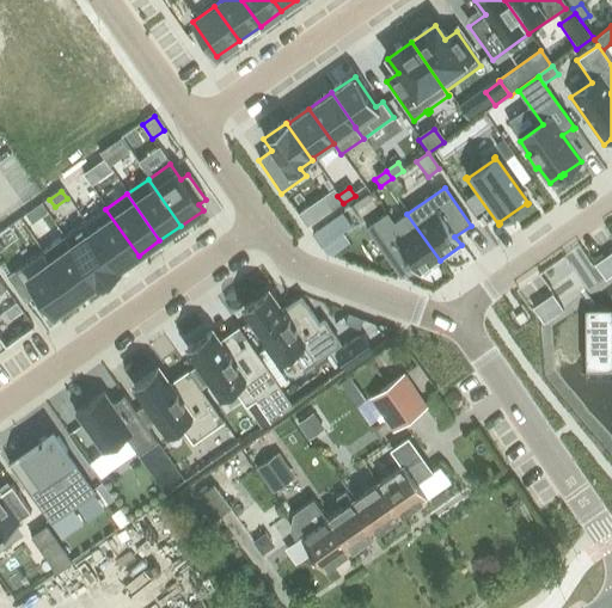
[(337,196),(325,204),(331,212),(343,203),(337,196)]
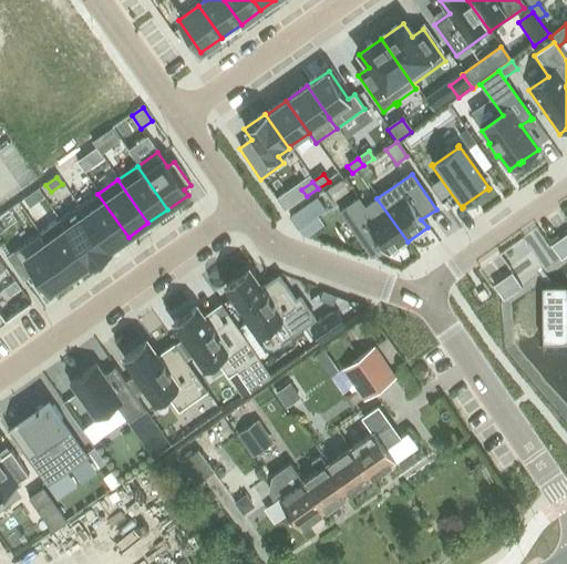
[(98,194),(79,207),(110,252),(111,252),(110,250),(129,237),(98,194)]
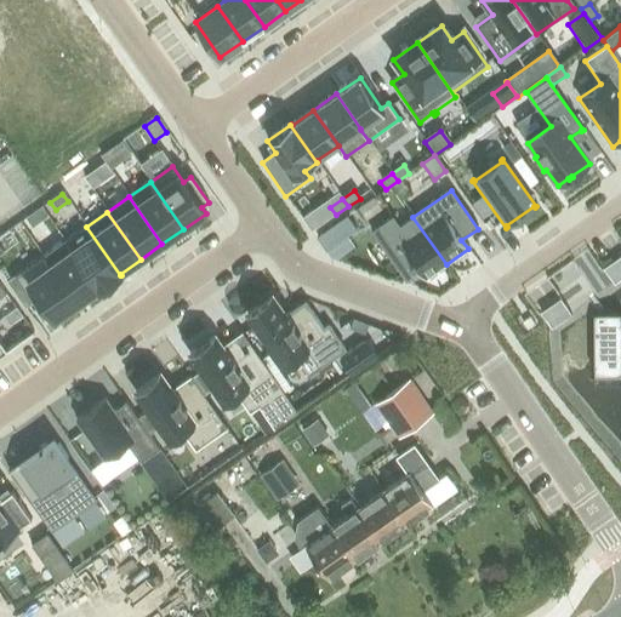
[(393,217),(371,233),(405,283),(420,273),(425,280),(446,264),(412,217),(399,227),(393,217)]
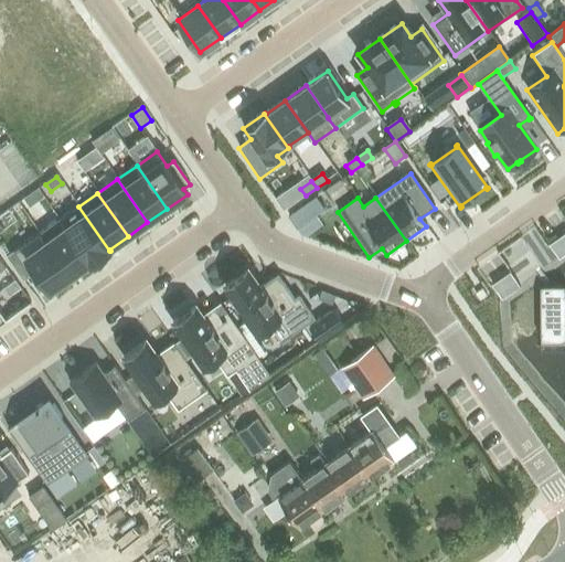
[(78,207),(59,221),(89,265),(109,251),(78,207)]
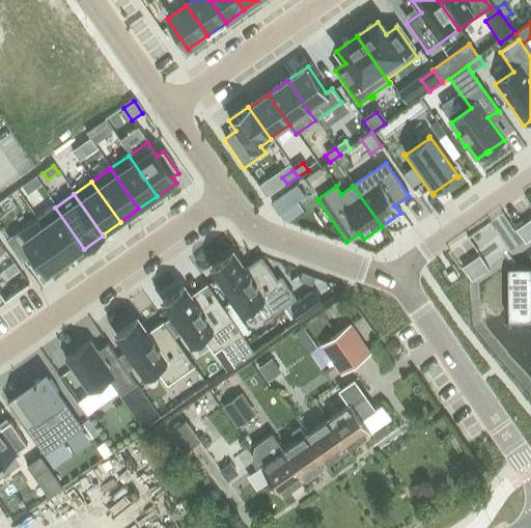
[(291,205),(278,215),(283,222),(298,213),(291,205)]
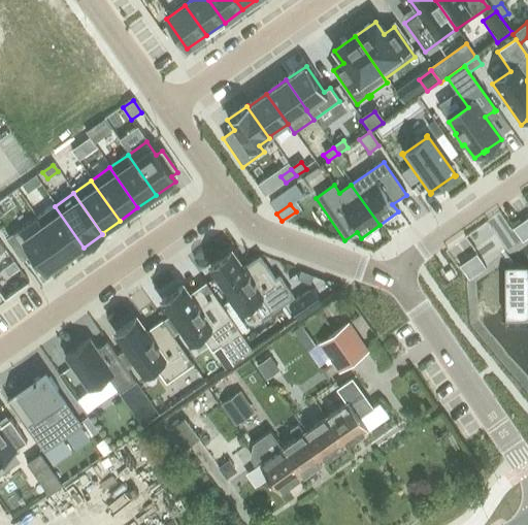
[(55,206),(36,219),(65,259),(83,247),(84,248),(55,206)]
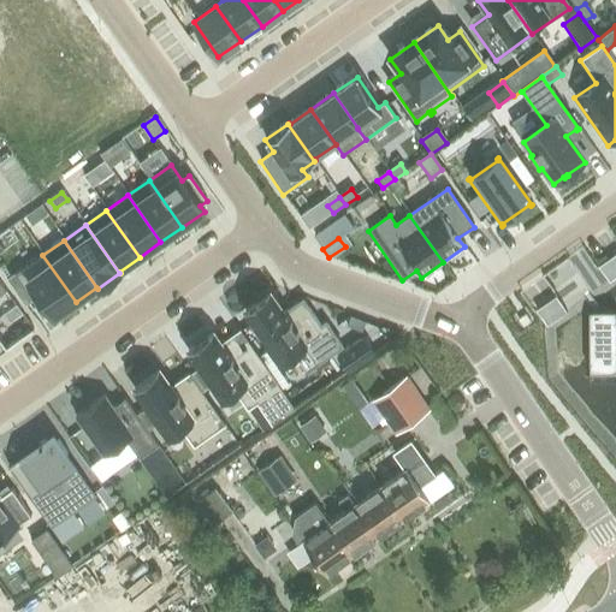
[(42,255),(15,275),(33,302),(39,297),(53,318),(76,302),(42,255)]
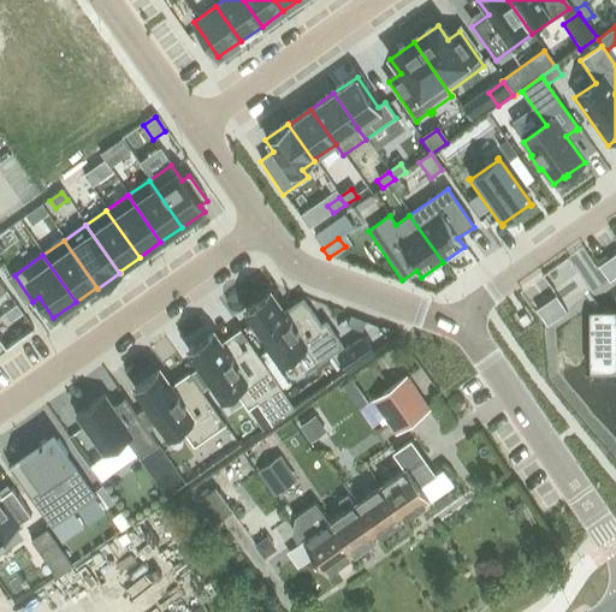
[(615,255),(598,268),(609,284),(615,278),(615,255)]
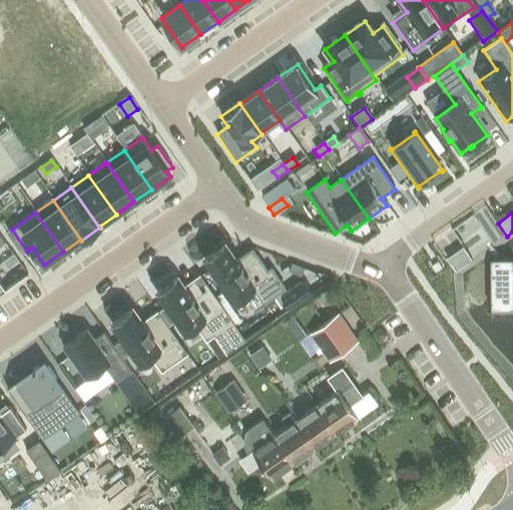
[(464,316),(494,352),(512,338),(512,244),(512,243),(462,280),(464,316)]
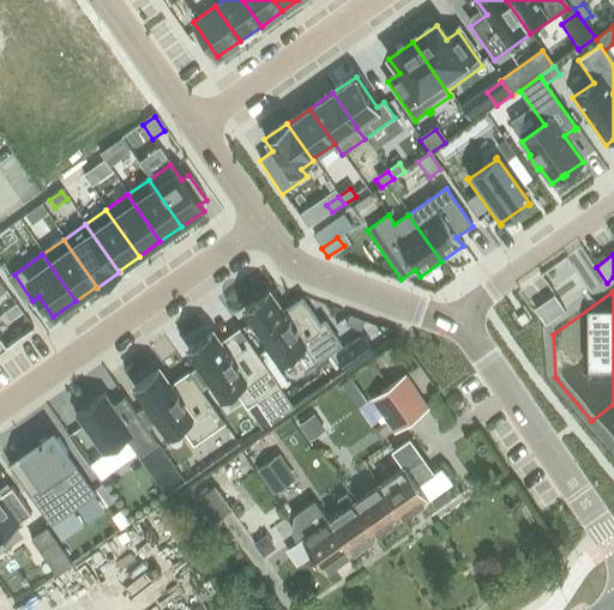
[(269,295),(244,312),(280,362),(293,352),(306,370),(341,346),(324,322),(319,326),(301,301),(282,314),(269,295)]
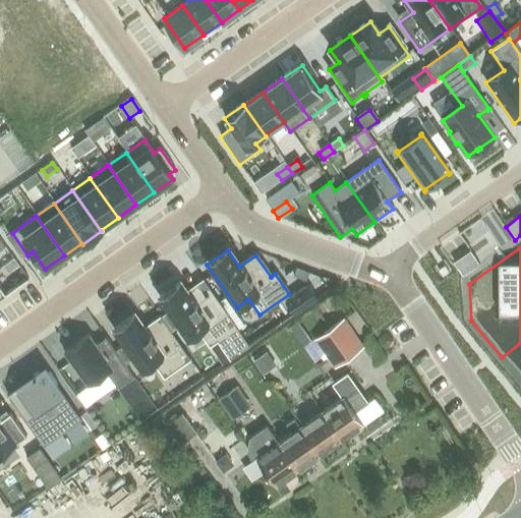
[(470,252),(453,264),(462,277),(478,266),(470,252)]
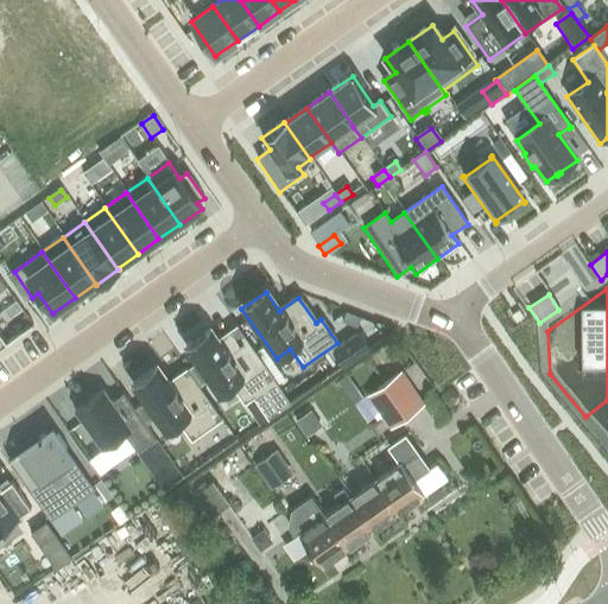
[(16,303),(4,312),(10,320),(21,312),(16,303)]
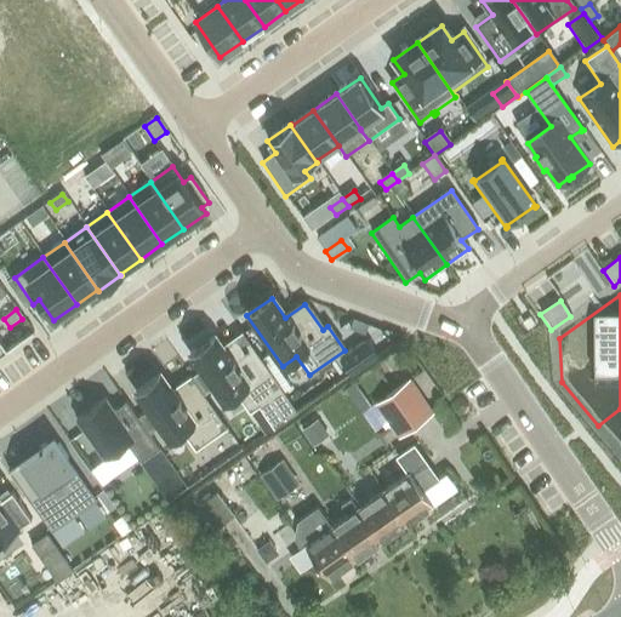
[(522,325),(527,332),(535,326),(529,319),(522,325)]
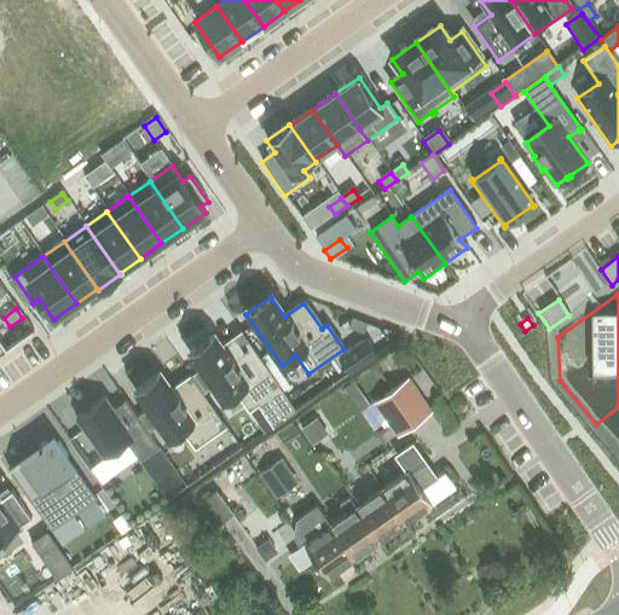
[(213,337),(189,354),(223,401),(236,393),(249,411),(258,405),(273,427),(296,411),(246,340),(244,341),(225,354),(213,337)]
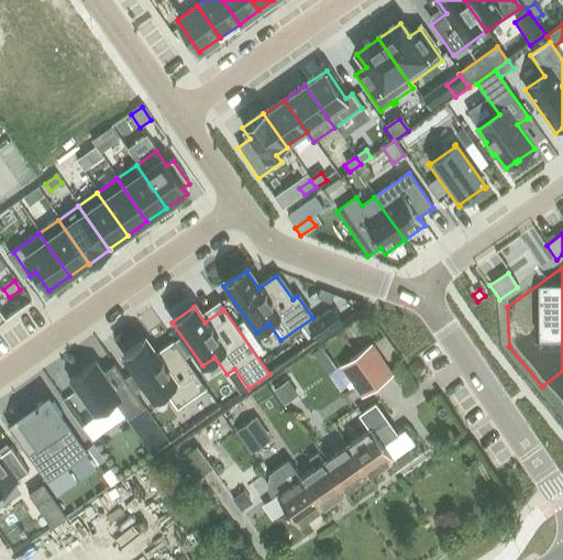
[(333,310),(308,328),(318,341),(342,324),(333,310)]
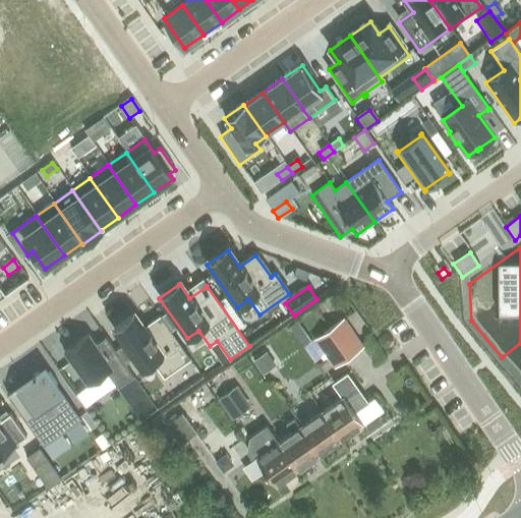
[(133,315),(113,331),(141,370),(153,362),(164,379),(189,360),(160,319),(143,330),(133,315)]
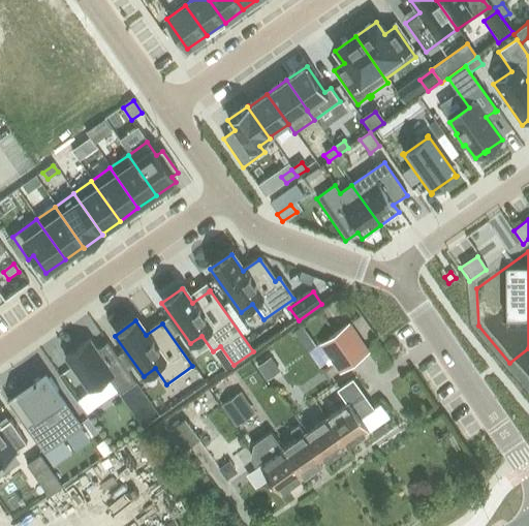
[(348,326),(325,341),(346,371),(369,356),(366,351),(348,326)]
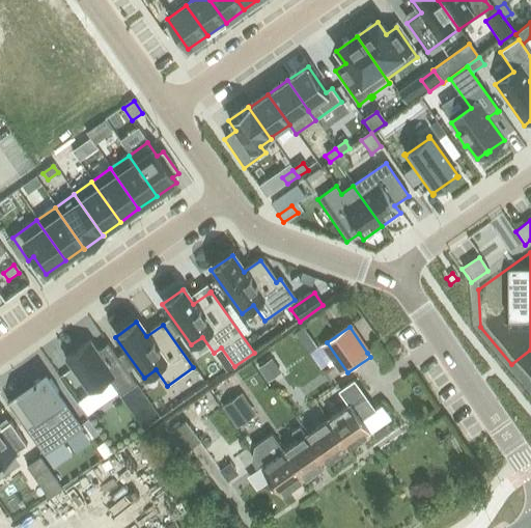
[(296,334),(309,354),(316,349),(302,330),(296,334)]
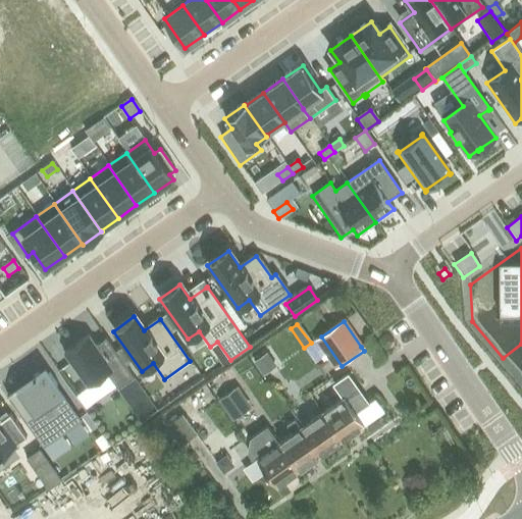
[(89,336),(63,354),(88,387),(106,374),(118,390),(134,379),(105,339),(99,344),(94,344),(89,336)]
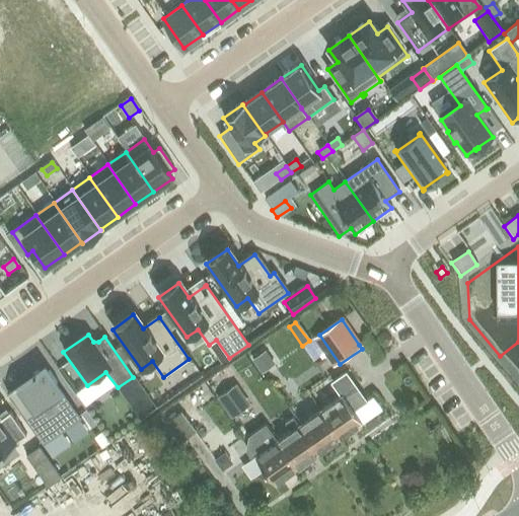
[(252,363),(260,372),(273,363),(266,354),(252,363)]
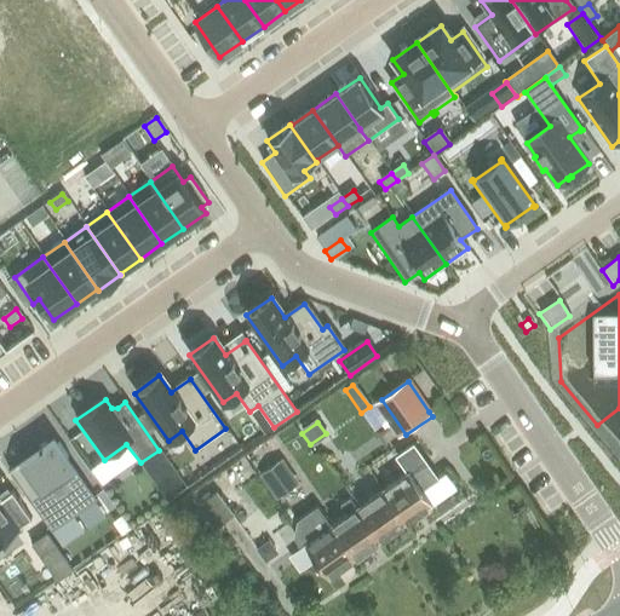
[(30,455),(7,471),(51,531),(97,500),(59,447),(53,438),(30,455)]
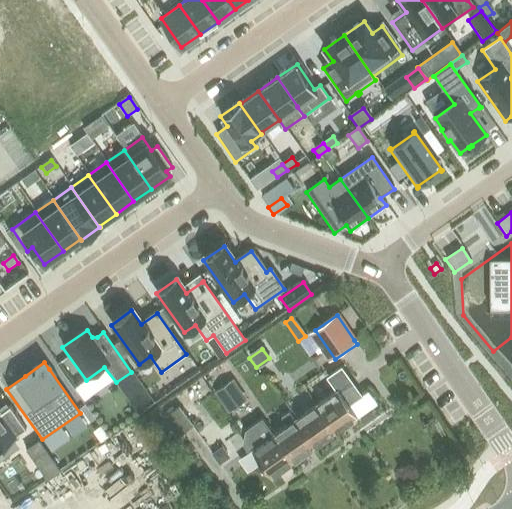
[(315,407),(334,434),(356,418),(348,406),(360,398),(340,370),(327,379),(336,392),(315,407)]
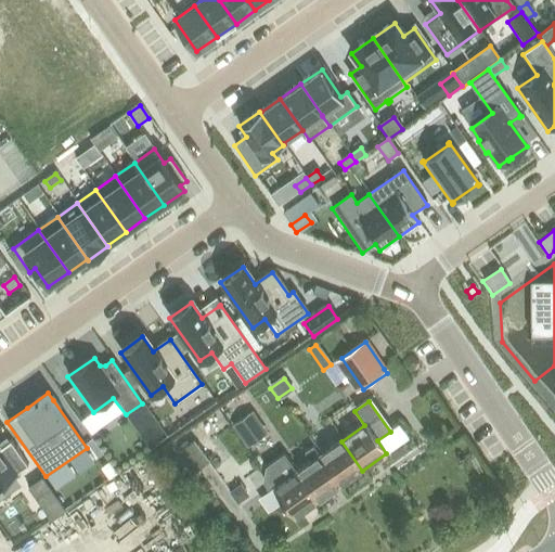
[(254,412),(232,426),(247,449),(268,434),(254,412)]
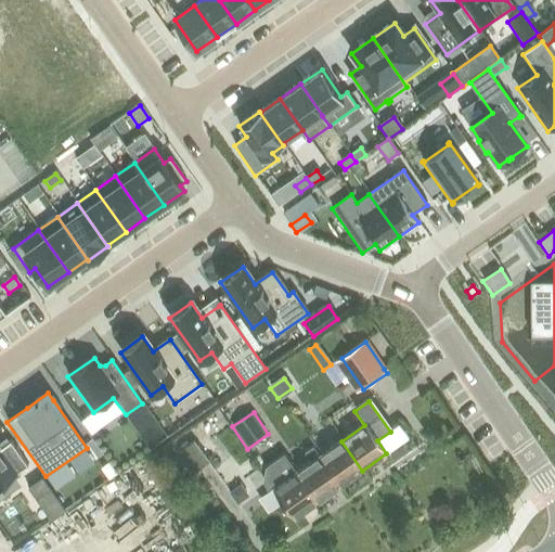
[(164,433),(154,419),(136,432),(146,446),(164,433)]
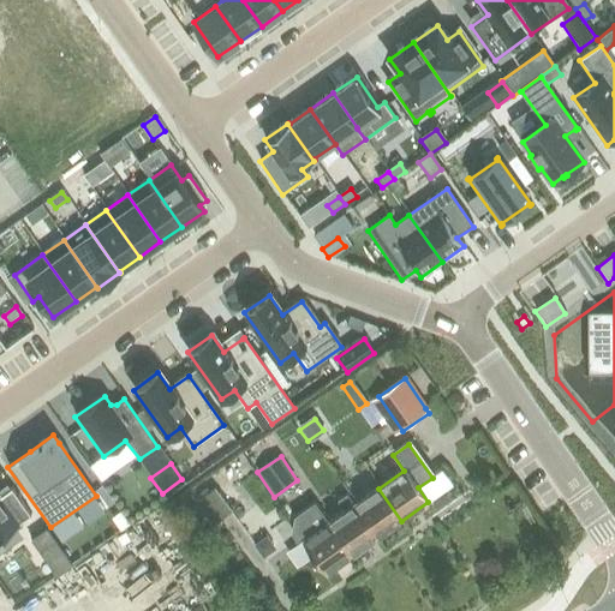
[(0,539),(19,526),(19,525),(30,516),(11,489),(0,496),(0,539)]
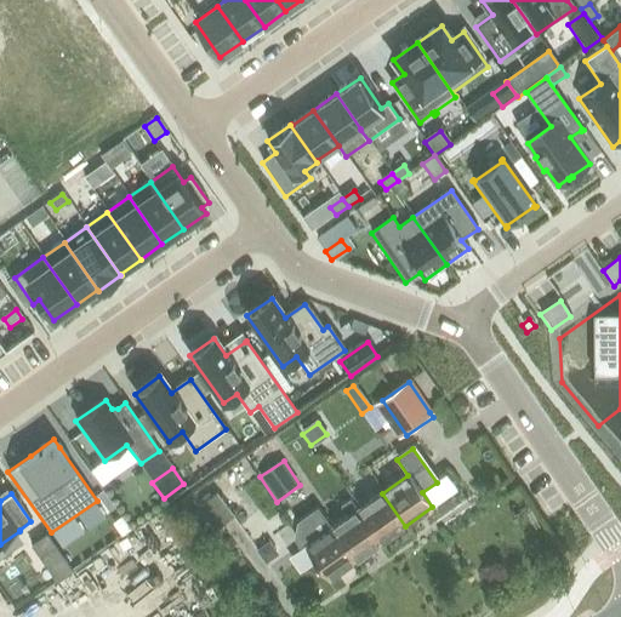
[(382,493),(357,512),(380,544),(405,526),(382,493)]
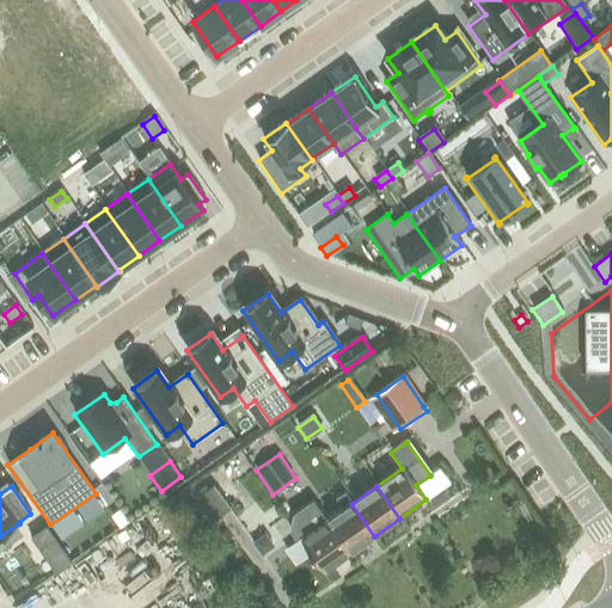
[(216,522),(231,510),(213,489),(199,499),(216,522)]
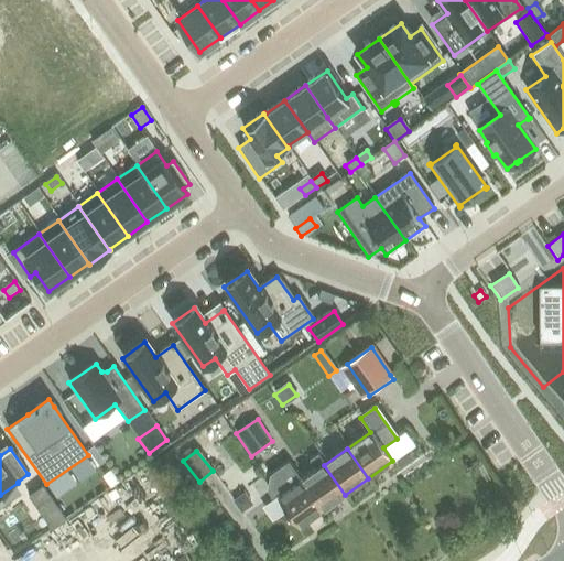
[(315,472),(301,482),(322,511),(345,495),(324,465),(317,456),(308,463),(315,472)]
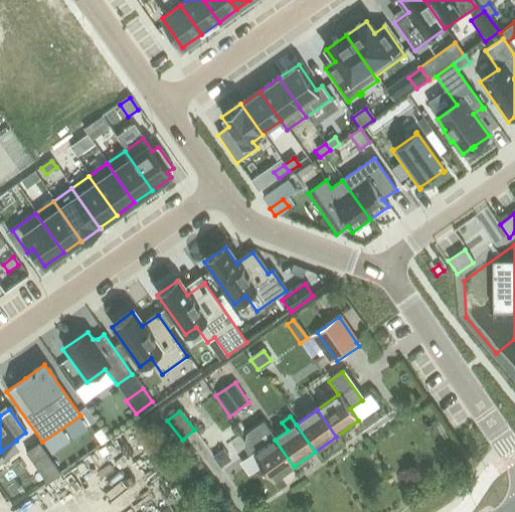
[(253,455),(273,482),(294,467),(275,440),(264,423),(249,434),(252,439),(244,444),(244,449),(248,455),(253,455)]
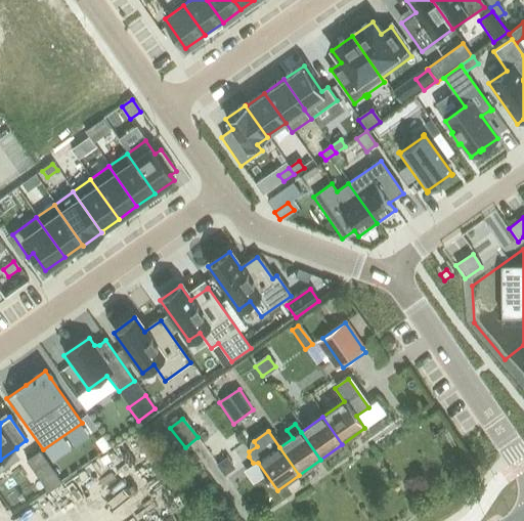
[(38,450),(26,459),(49,491),(60,482),(38,450)]
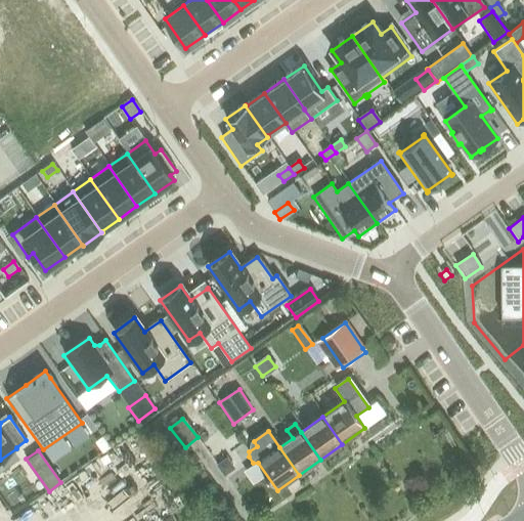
[(234,471),(226,460),(215,467),(223,478),(234,471)]
